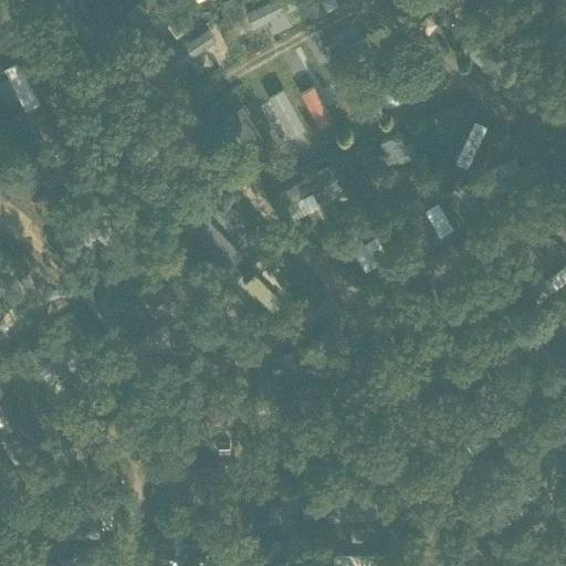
[(134,24),(133,25),(142,35),(170,11),(160,0),(143,0),(142,1),(150,11),(134,24)]
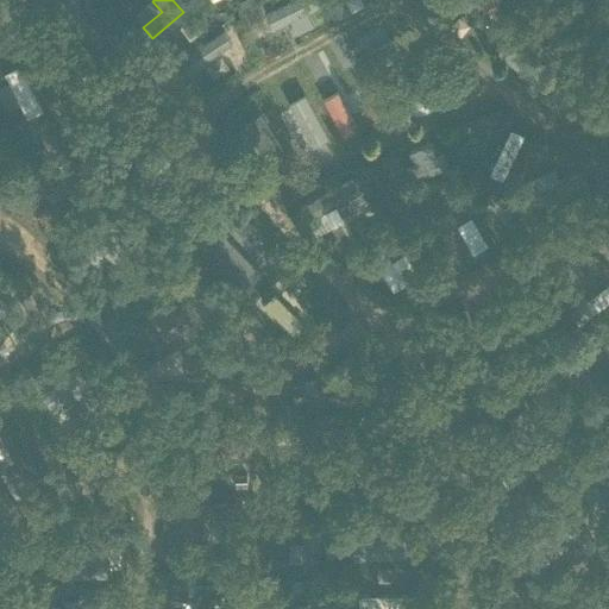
[(252,0),(245,0),(239,4),(243,11),(255,5),(252,0)]
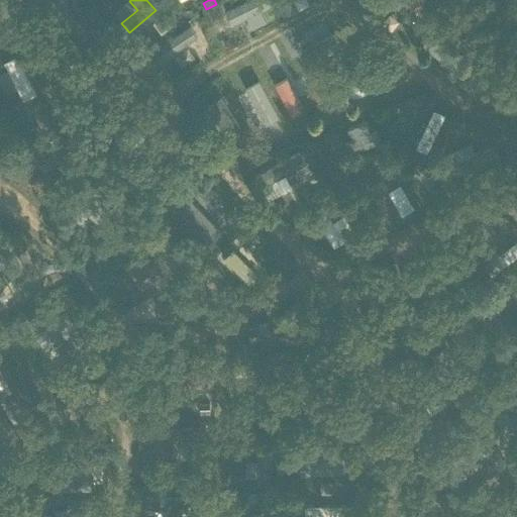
[(268,0),(249,0),(225,12),(232,25),(246,18),(261,11),(272,6),(268,0)]
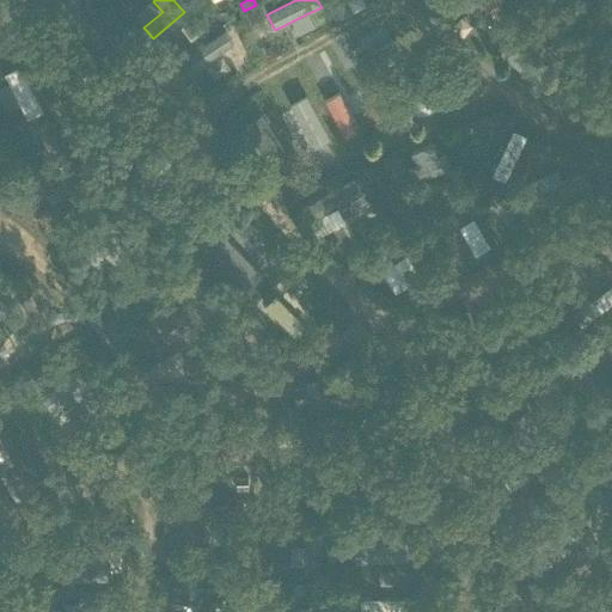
[(457,0),(464,6),(471,11),(479,0),(457,0)]
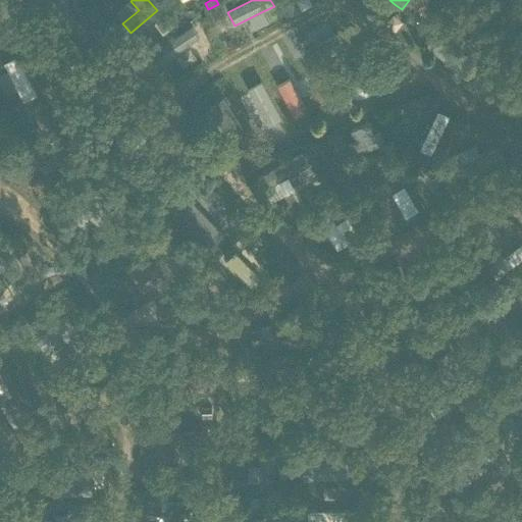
[(421,3),(416,9),(425,17),(430,11),(421,3)]
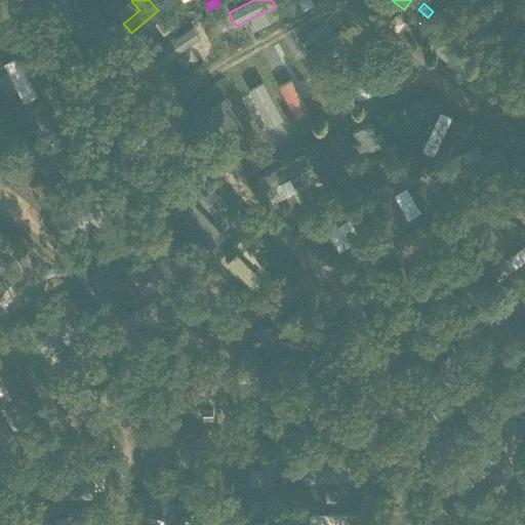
[(164,16),(156,23),(164,33),(172,27),(164,16)]
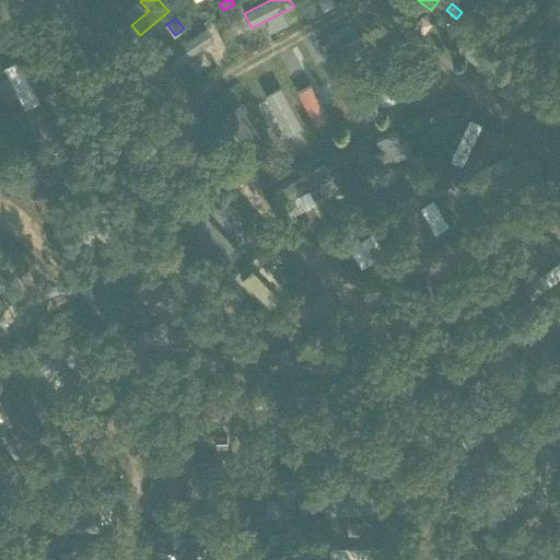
[(222,19),(214,22),(220,34),(228,31),(222,19)]
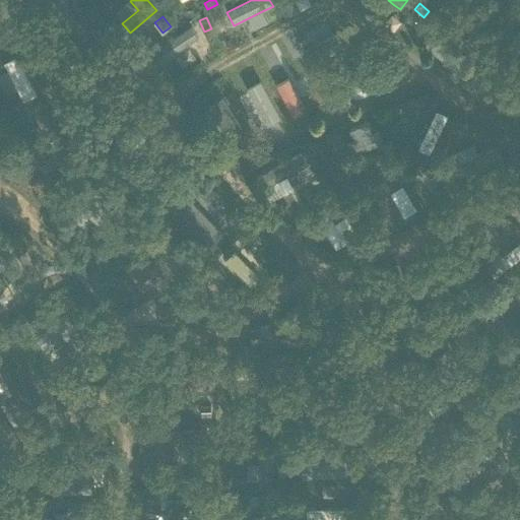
[(191,27),(153,52),(160,62),(198,39),(191,27)]
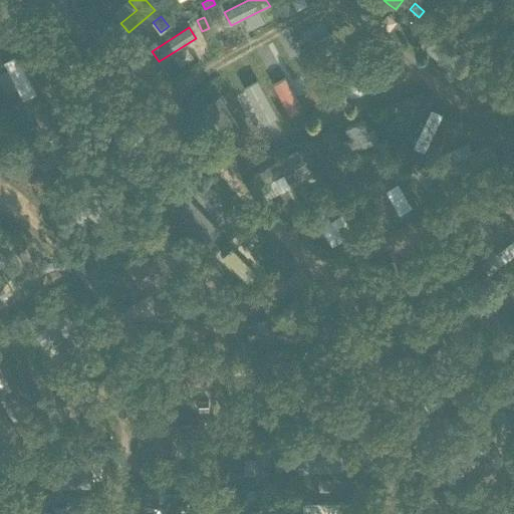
[(477,40),(469,48),(478,55),(485,47),(477,40)]
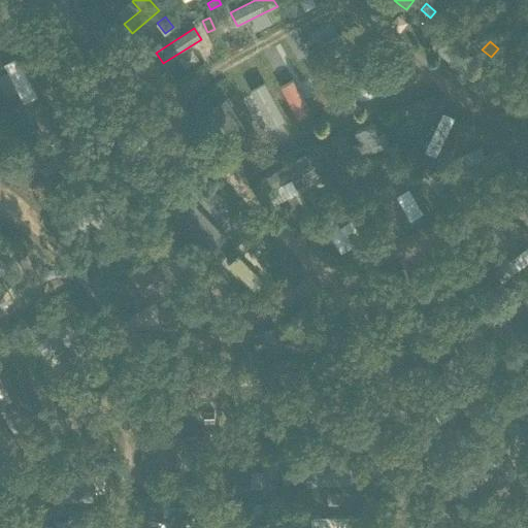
[(20,60),(5,67),(7,71),(21,96),(24,104),(38,96),(20,60)]
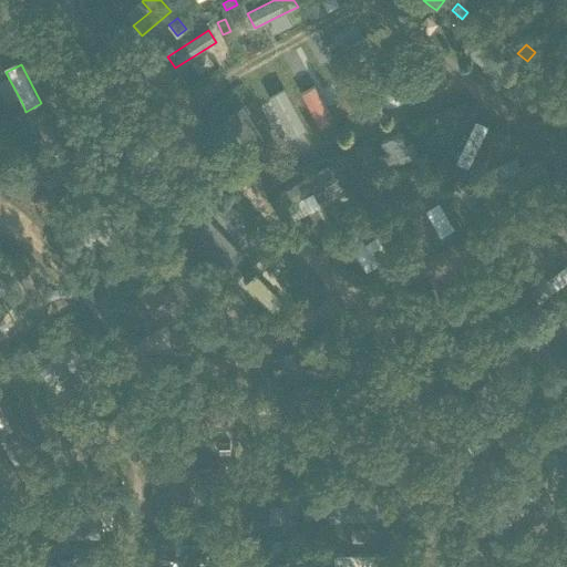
[(389,91),(380,94),(388,109),(434,88),(428,72),(404,83),(389,91)]
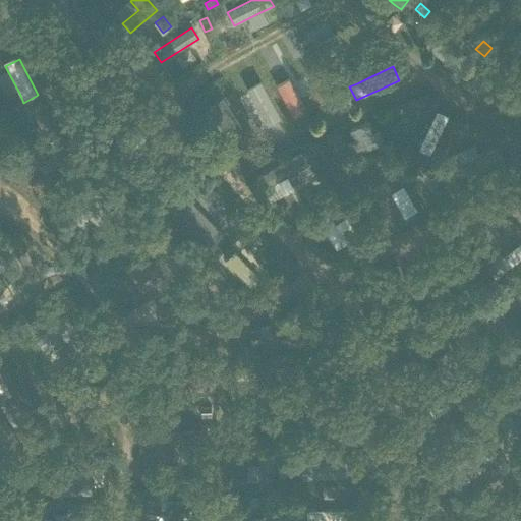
[(337,69),(328,72),(333,84),(342,80),(337,69)]
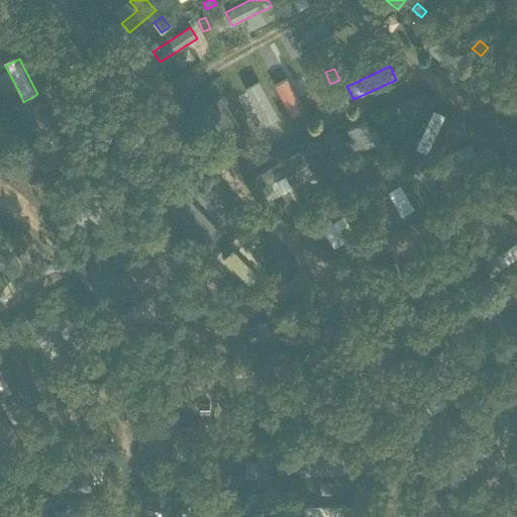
[(45,78),(38,82),(44,92),(52,89),(45,78)]
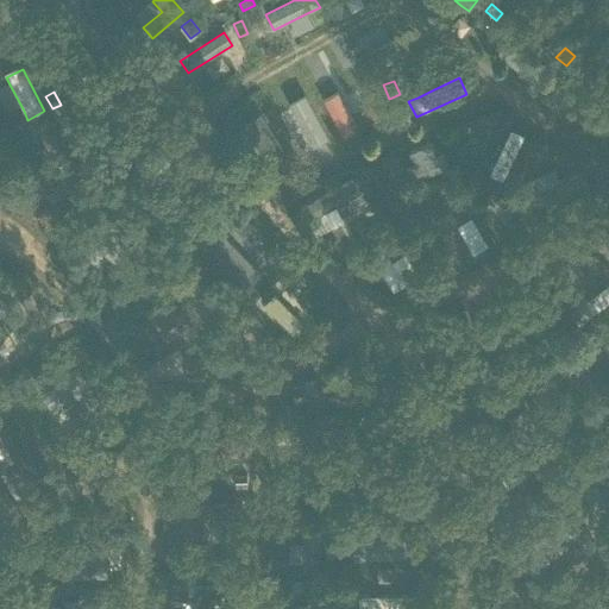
[(338,93),(324,100),(343,137),(357,130),(338,93)]
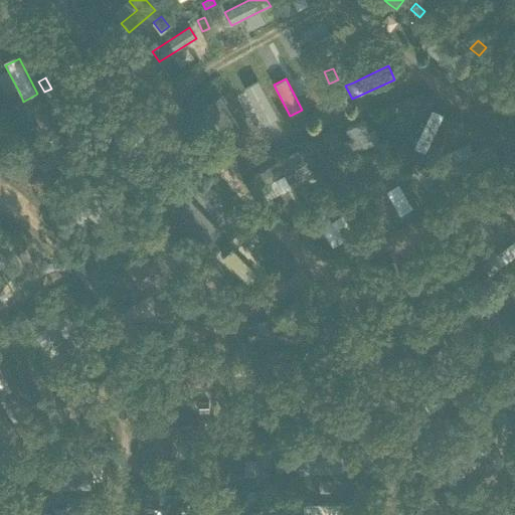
[(260,84),(246,93),(251,103),(259,115),(262,120),(275,113),(260,84)]
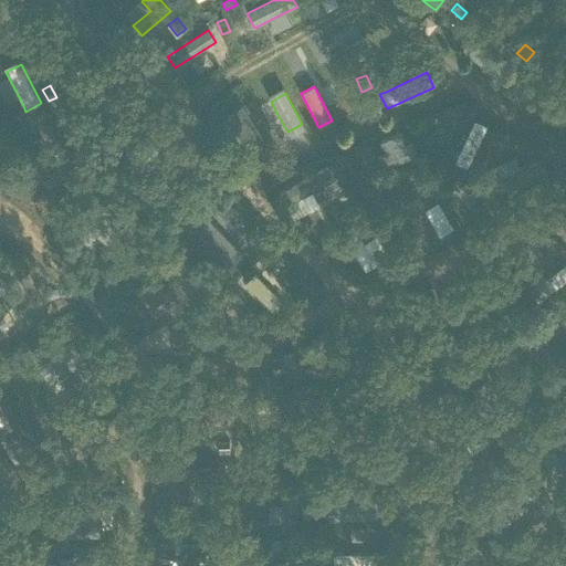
[(112,103),(103,111),(111,121),(116,115),(117,108),(112,103)]
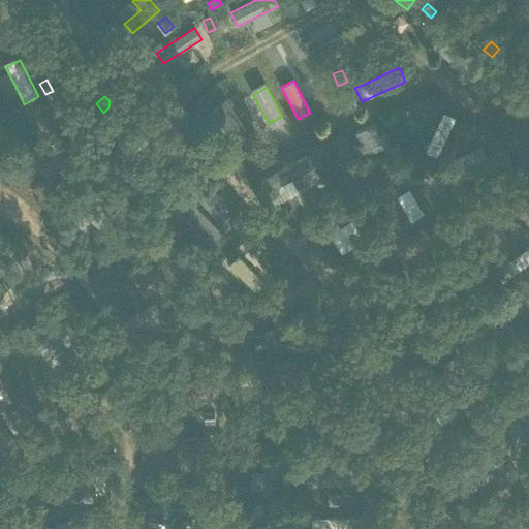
[(225,101),(212,110),(214,112),(227,133),(240,152),(253,143),(225,101)]
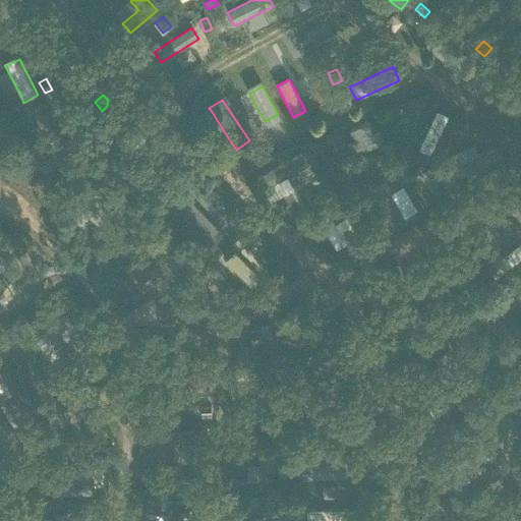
[(20,105),(11,109),(16,118),(24,113),(20,105)]
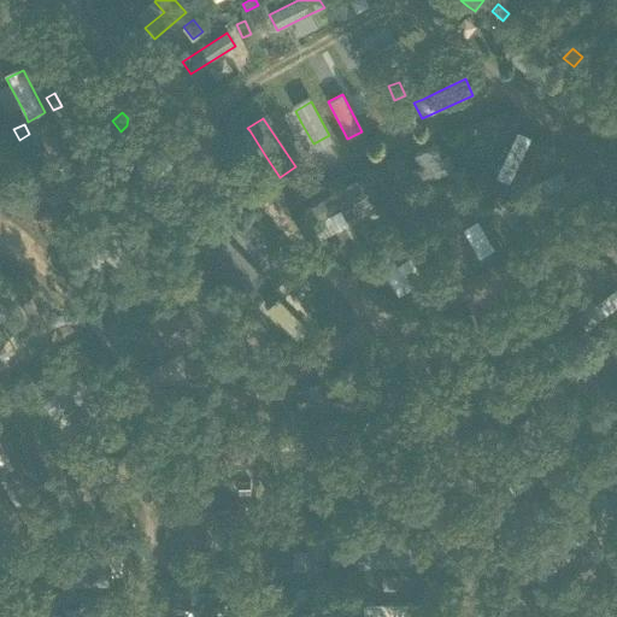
[(470,128),(462,133),(468,146),(476,142),(470,128)]
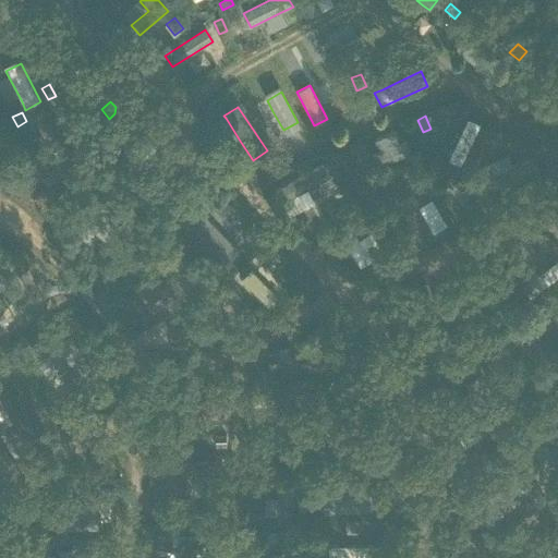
[(468,120),(448,160),(460,167),(480,125),(468,120)]
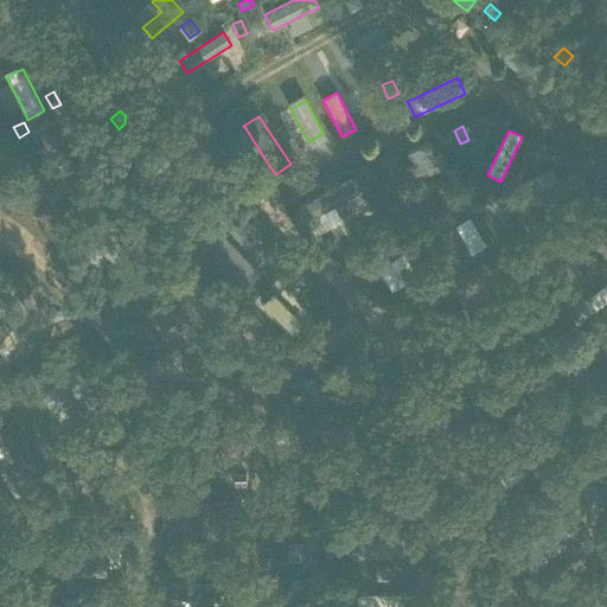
[(481,138),(472,174),(485,177),(494,140),(481,138)]
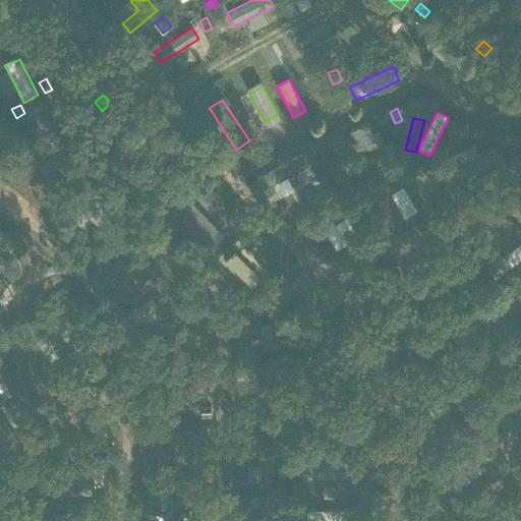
[(285,122),(278,126),(283,134),(290,130),(285,122)]
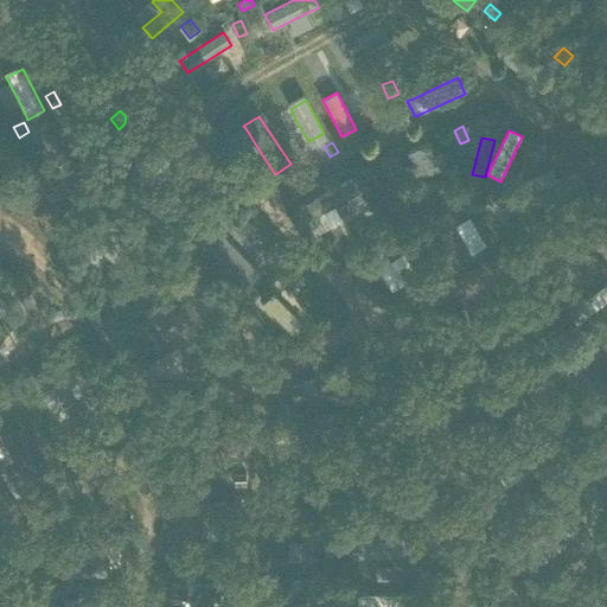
[(413,166),(403,170),(409,183),(446,167),(441,154),(434,158),(413,166)]
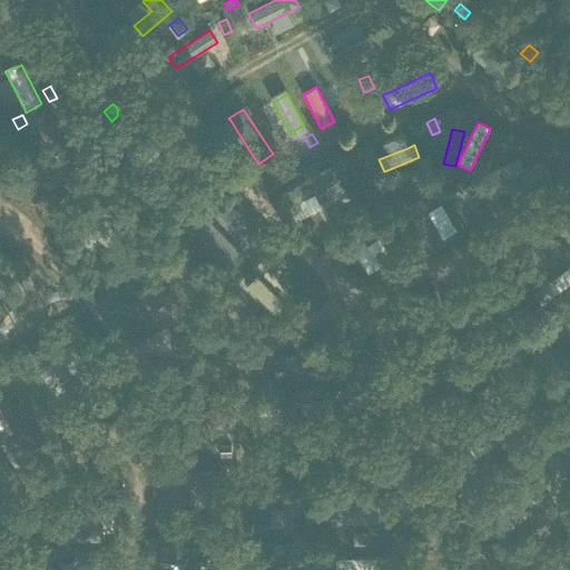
[(277,156),(267,163),(271,169),(281,163),(277,156)]
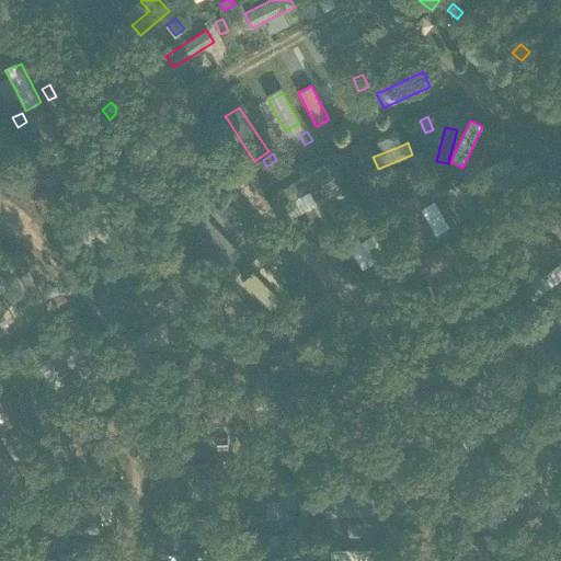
[(324,165),(276,192),(284,204),(309,191),(313,198),(325,192),(321,184),(332,178),(324,165)]
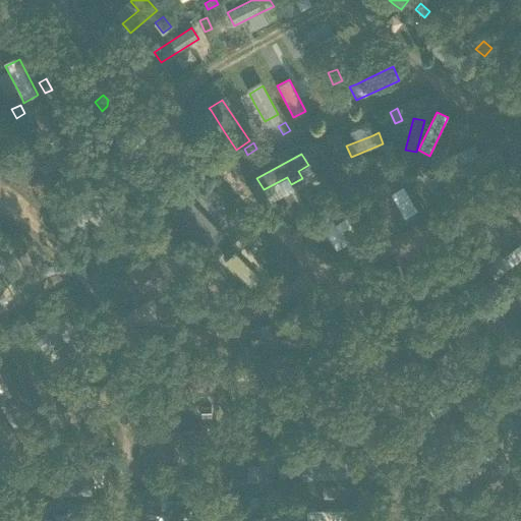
[(404,154),(397,159),(404,168),(411,163),(404,154)]
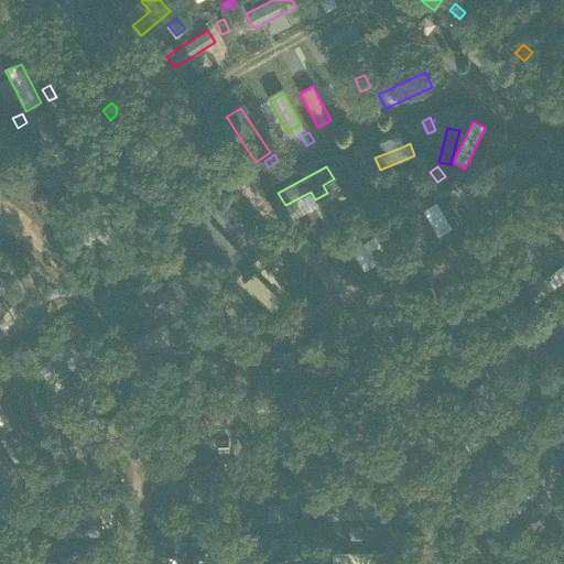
[(478,167),(475,176),(484,181),(488,171),(478,167)]
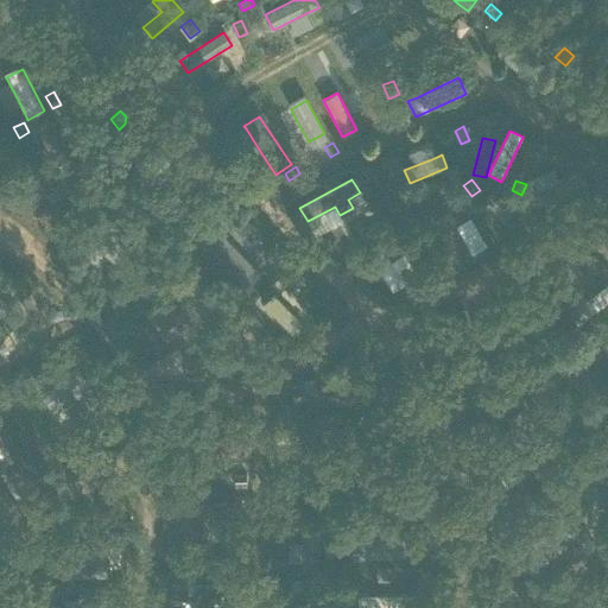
[(168,184),(157,192),(166,202),(176,194),(168,184)]
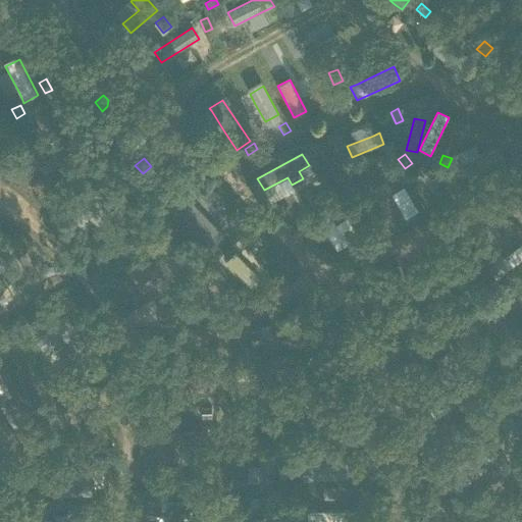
[(385,184),(372,191),(395,228),(407,221),(406,218),(392,194),(385,184)]
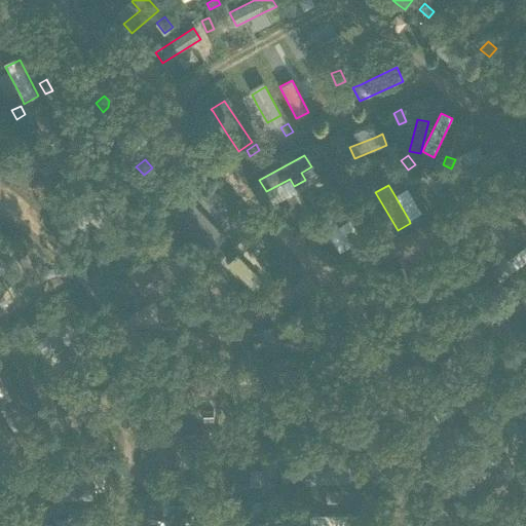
[(209,186),(200,194),(209,202),(217,194),(209,186)]
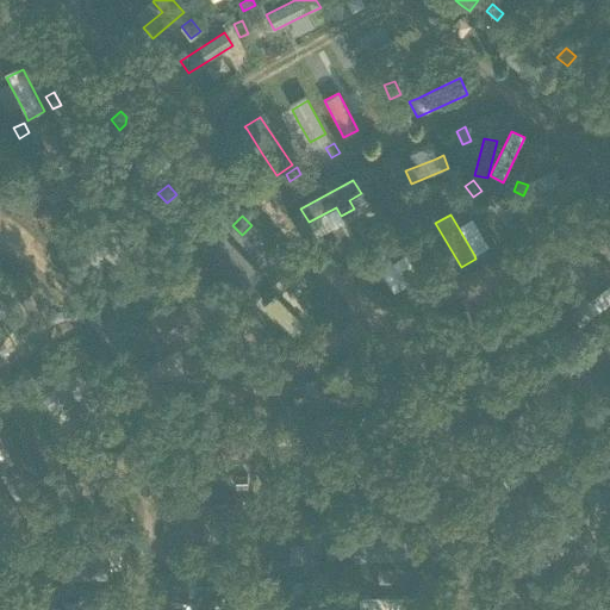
[(406,222),(394,229),(400,238),(412,231),(406,222)]
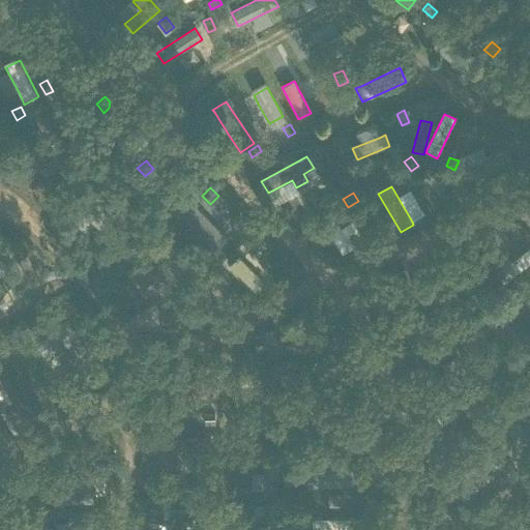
[(450,196),(444,200),(449,209),(457,206),(450,196)]
